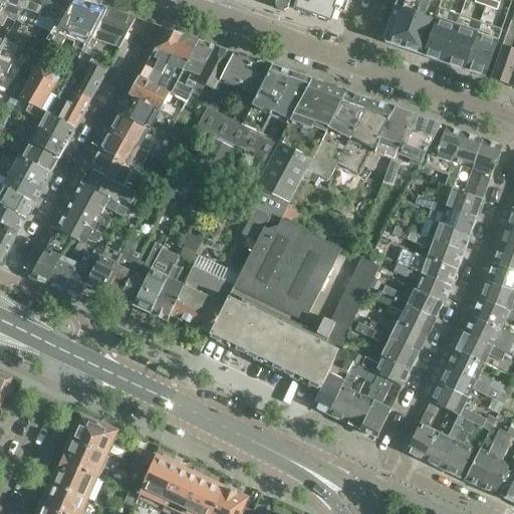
[(0,0),(0,13),(1,13),(6,4),(8,0),(0,0)]
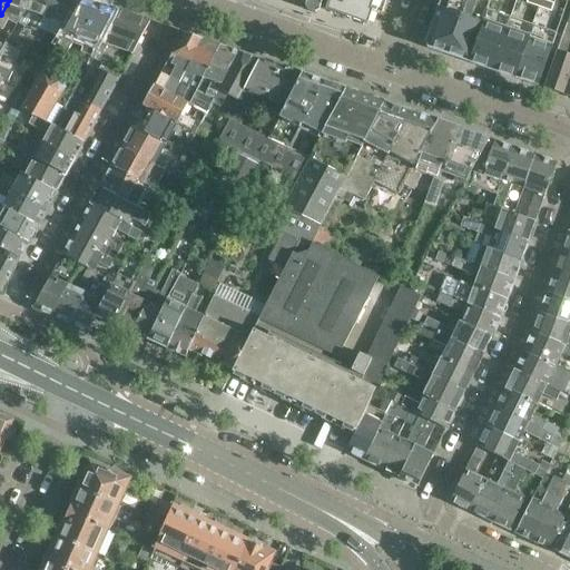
[(9,0),(7,5),(1,15),(0,15),(0,28),(2,30),(8,20),(16,25),(18,22),(25,10),(30,0),(9,0)]
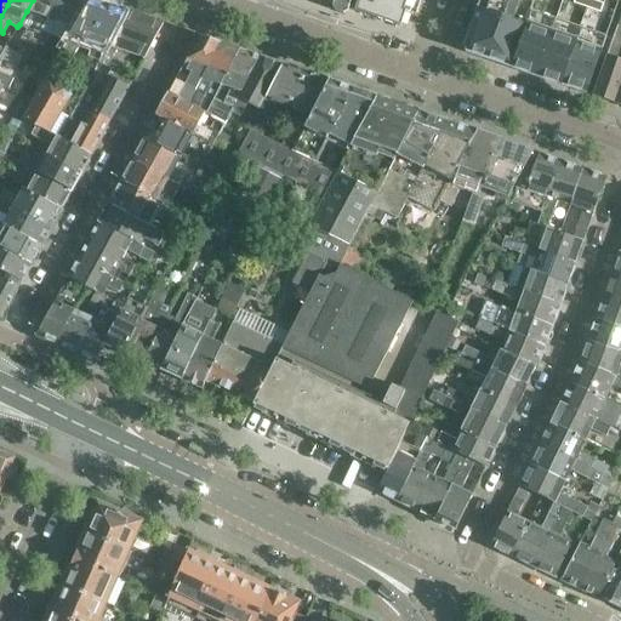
[(33,0),(27,11),(20,24),(27,29),(21,39),(32,46),(47,18),(58,0),(33,0)]
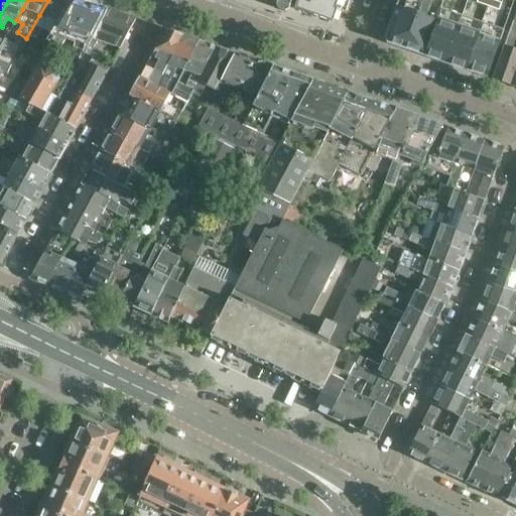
[(48,0),(39,15),(26,38),(34,42),(48,18),(57,22),(70,0),(48,0)]
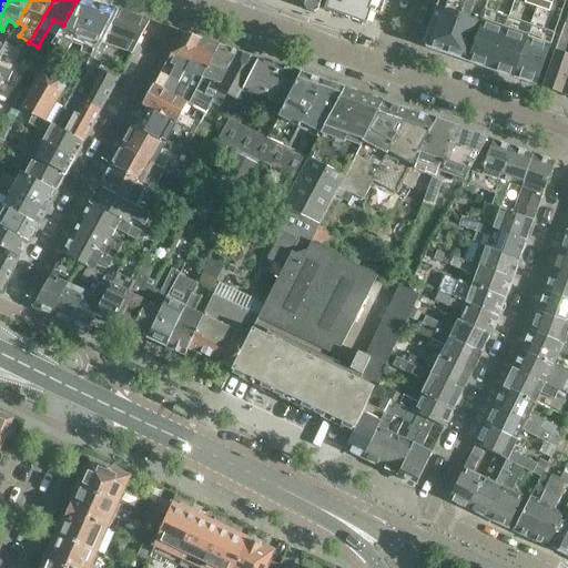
[(89,0),(82,0),(57,44),(68,51),(69,51),(75,39),(97,46),(99,41),(115,9),(89,0)]
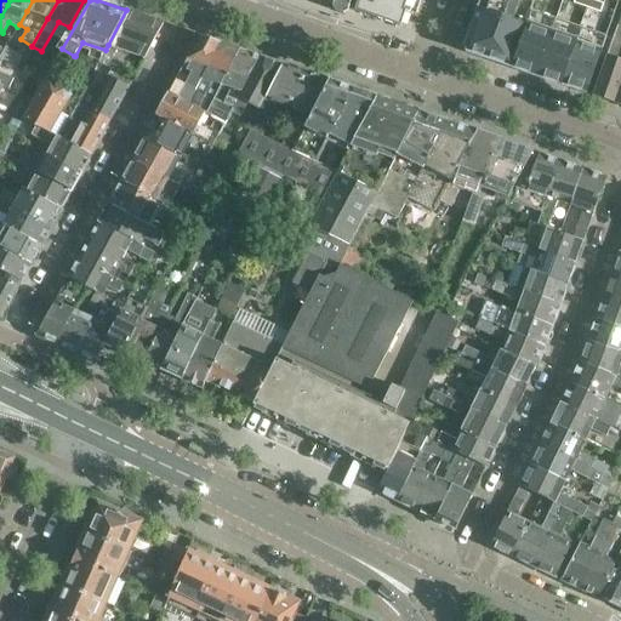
[(322,0),(334,4),(332,7),(335,11),(343,15),(348,12),(349,10),(381,21),(400,27),(406,12),(415,16),(420,0),(322,0)]
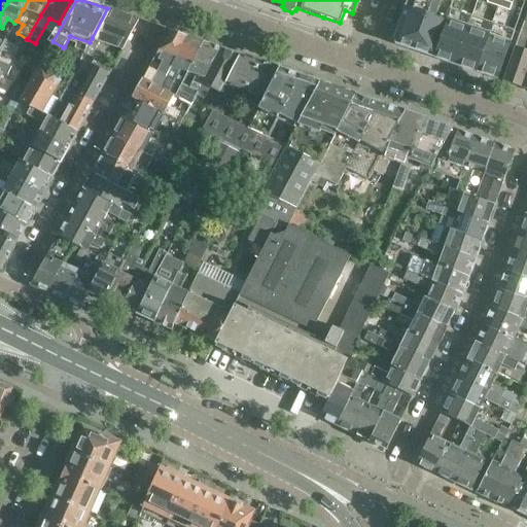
[(446,0),(408,0),(406,7),(434,16),(438,7),(450,11),(453,2),(446,0)]
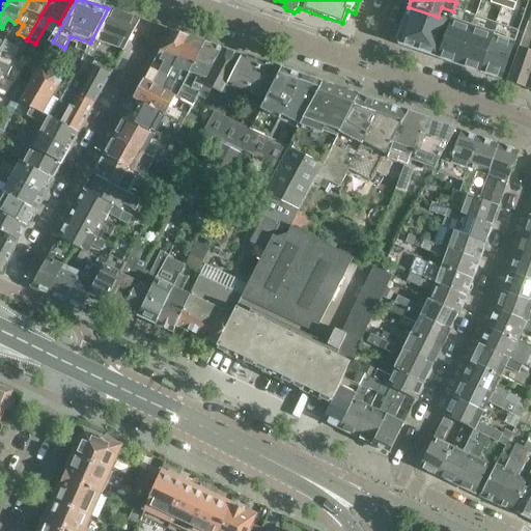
[(515,2),(508,0),(490,0),(490,2),(513,10),(515,2)]
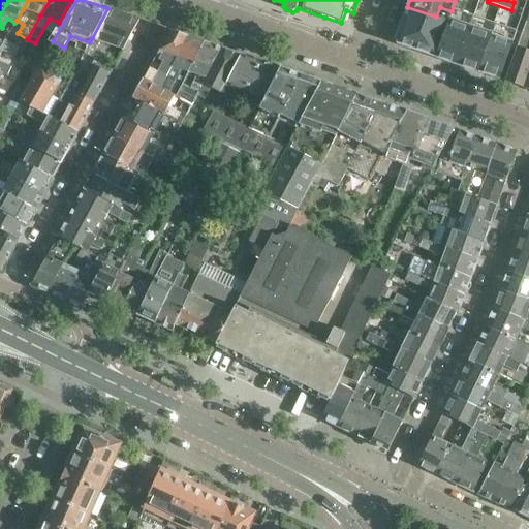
[(436,17),(407,7),(396,39),(398,44),(436,57),(448,21),(436,17)]
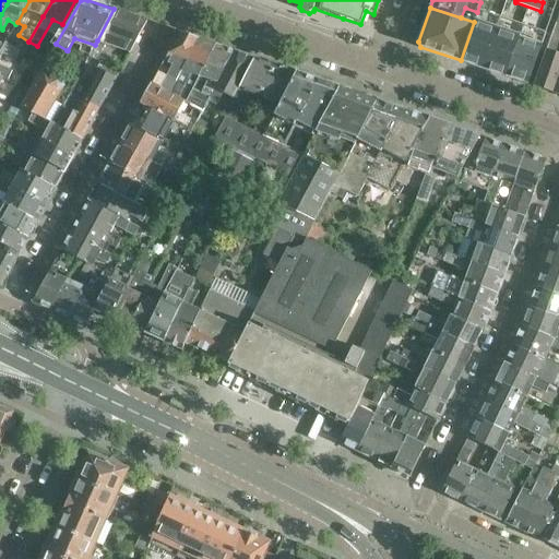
[(114,9),(97,40),(95,45),(88,56),(97,60),(106,44),(130,52),(147,21),(114,9)]
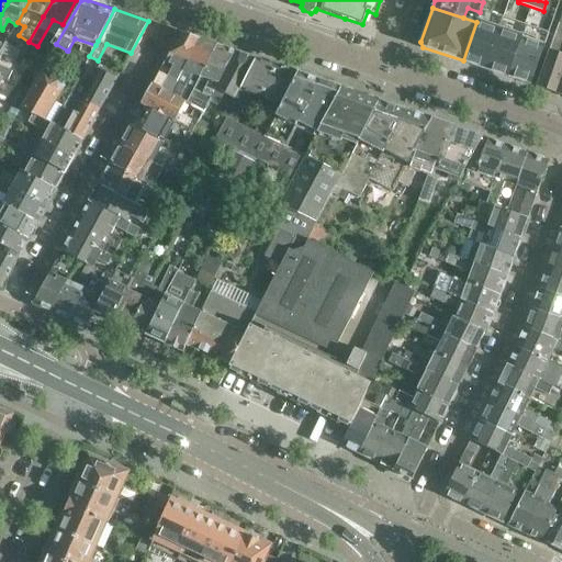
[(478,20),(476,22),(463,60),(485,68),(499,27),(504,13),(494,10),(489,24),(478,20)]
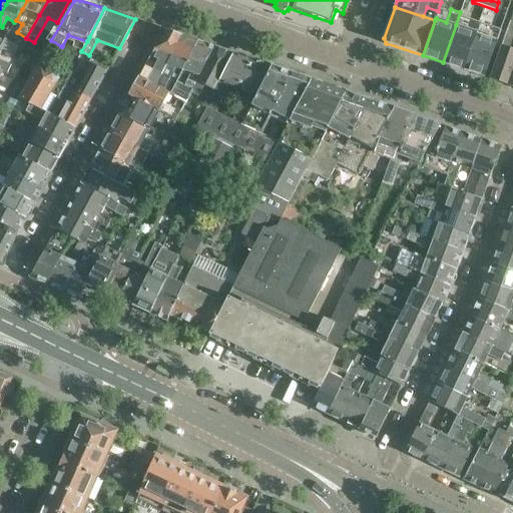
[(456,25),(443,62),(464,69),(477,34),(477,32),(466,28),(470,16),(461,12),(456,25)]
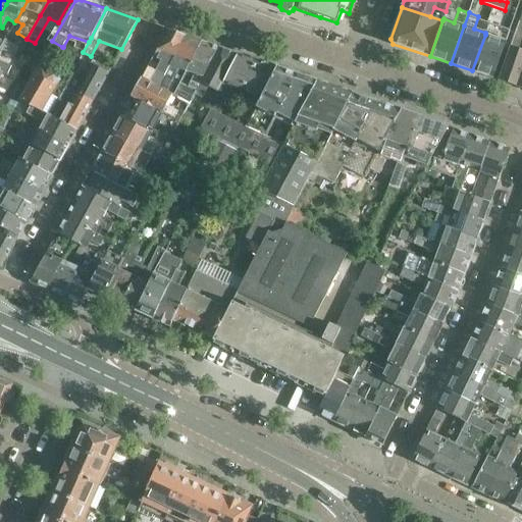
[(485,35),(472,70),(493,77),(506,42),(514,19),(504,16),(497,38),(485,35)]
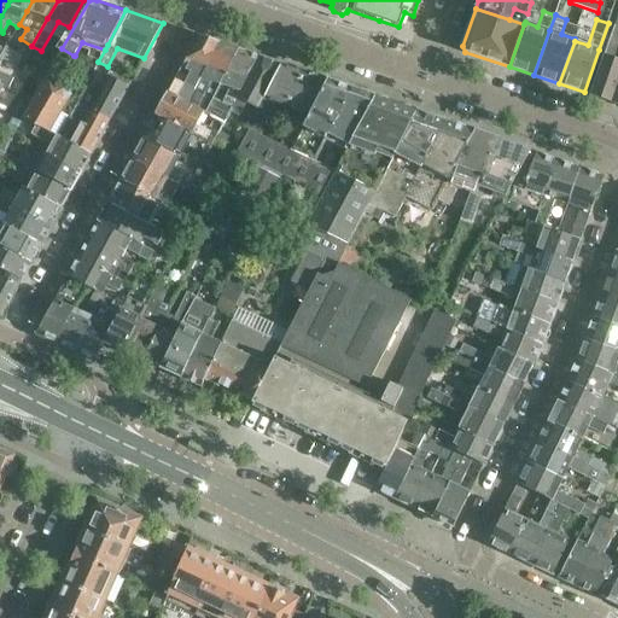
[(200,35),(181,71),(169,92),(179,98),(188,103),(202,79),(220,42),(200,35)]
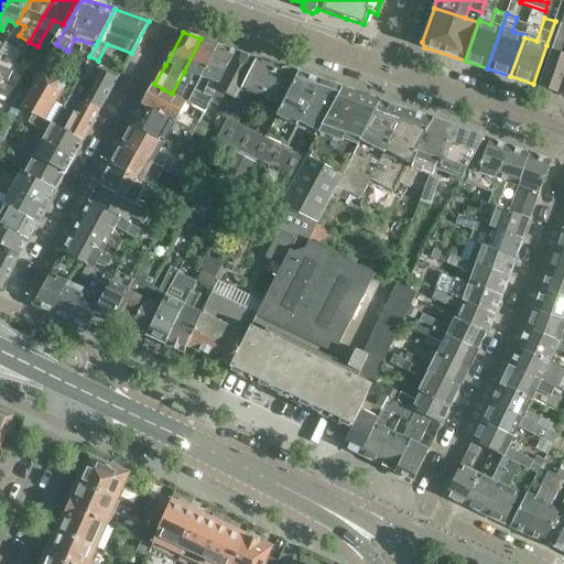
[(201,39),(184,72),(172,94),(187,102),(188,102),(201,77),(218,45),(201,39)]
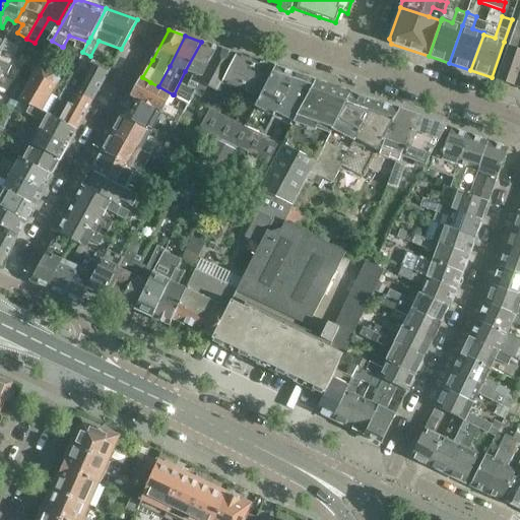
[(52,41),(40,63),(49,69),(62,47),(52,41)]
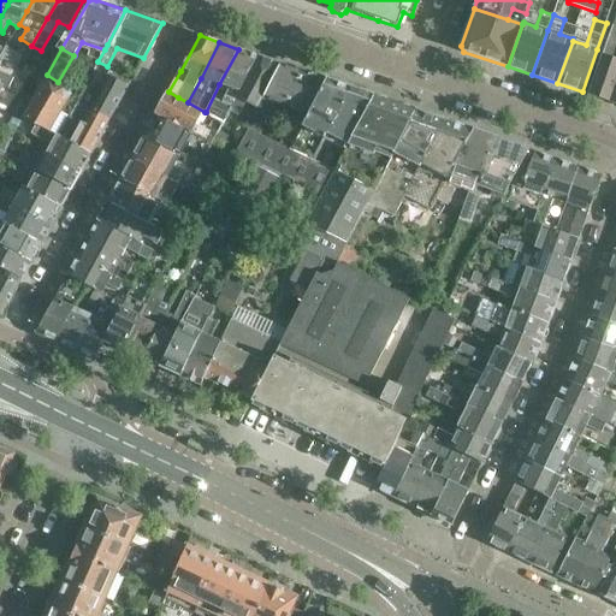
[(238,49),(219,84),(230,88),(221,101),(224,102),(215,117),(223,122),(230,111),(240,92),(258,55),(238,49)]
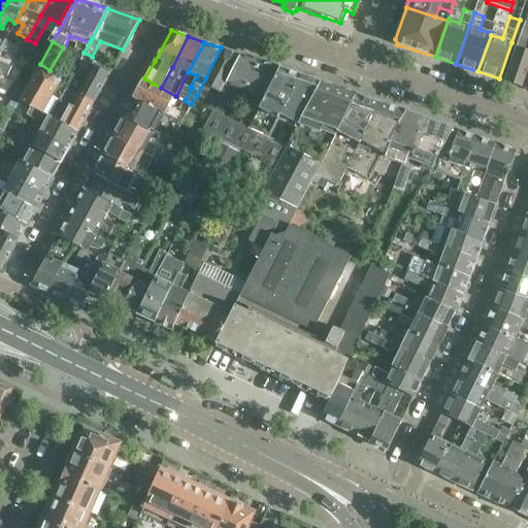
[(205,78),(197,95),(204,99),(210,88),(221,93),(225,85),(226,84),(240,55),(221,47),(205,78)]
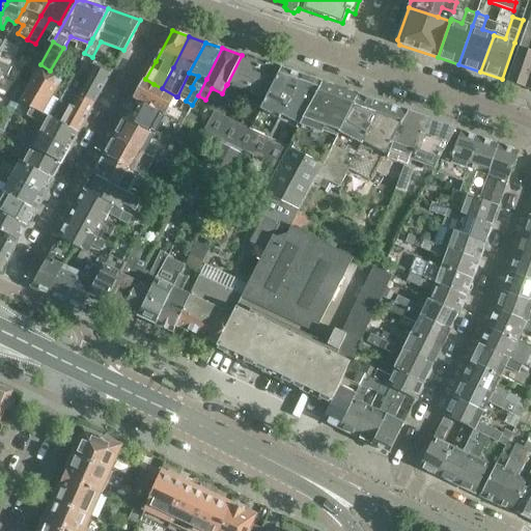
[(507,81),(515,84),(525,87),(530,70),(530,51),(519,48),(507,81)]
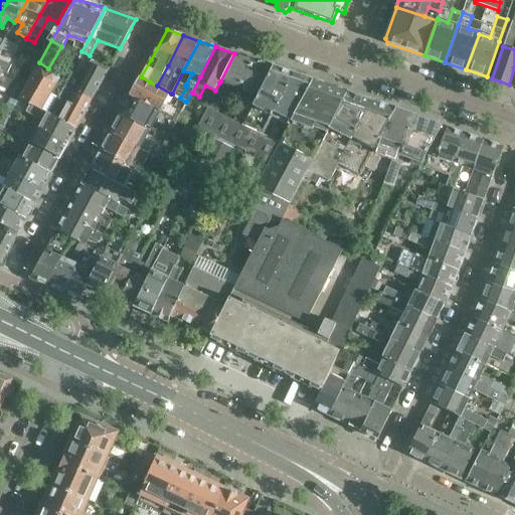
[(220,81),(219,82),(214,96),(223,99),(229,87),(238,90),(253,60),(234,53),(220,81)]
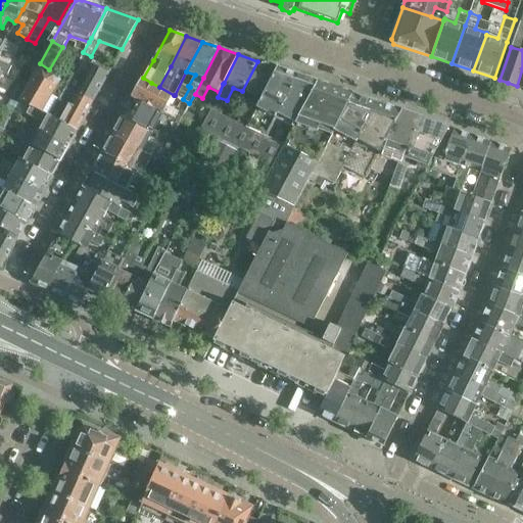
[(0,70),(6,75),(7,75),(11,66),(0,60),(0,70)]
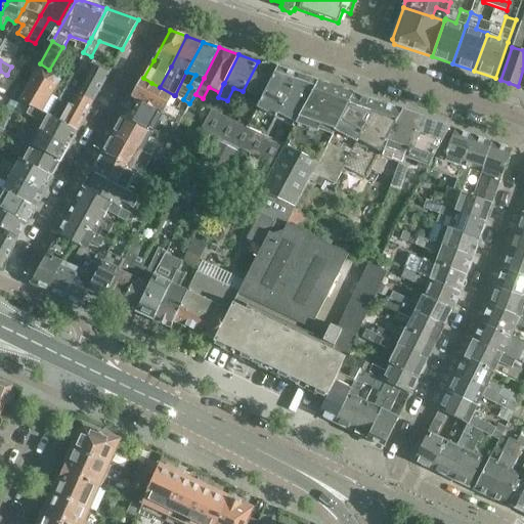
[(258,61),(243,91),(253,95),(239,122),(247,126),(261,98),(262,98),(270,83),(277,68),(258,61)]
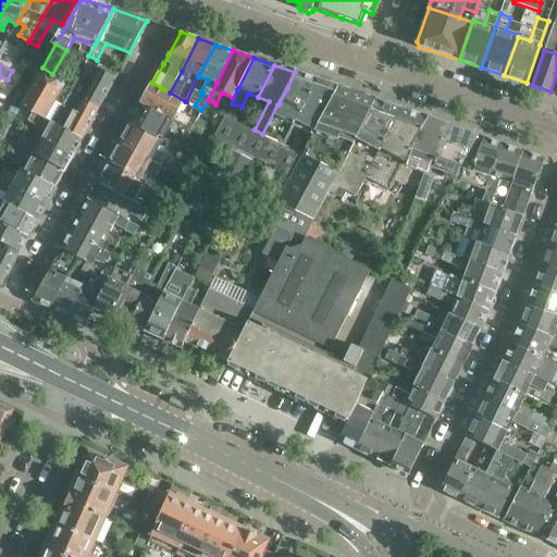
[(31,88),(20,107),(33,113),(46,119),(64,86),(62,79),(52,74),(42,67),(31,88)]
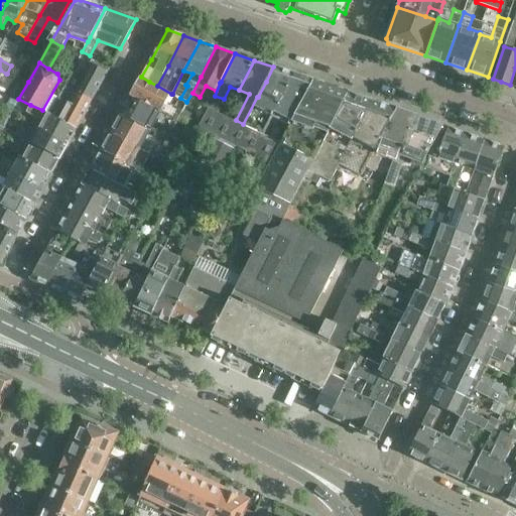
[(61,83),(76,91),(92,100),(102,82),(107,74),(106,73),(107,72),(91,62),(86,72),(82,70),(79,77),(68,71),(61,83)]
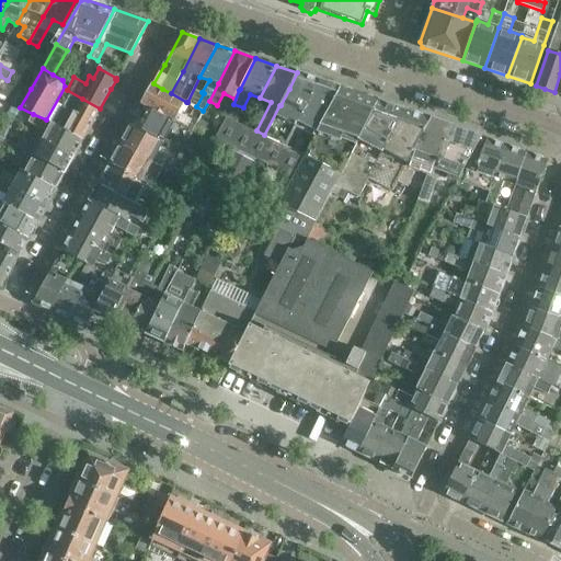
[(275,115),(264,135),(273,139),(302,153),(315,130),(318,133),(342,88),(342,87),(298,71),(297,72),(281,105),(275,115)]
